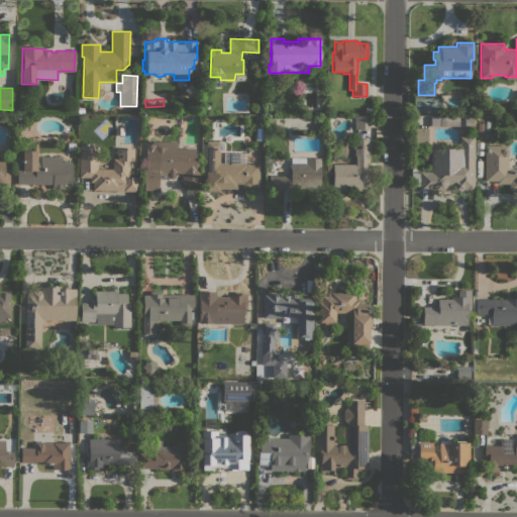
[(354,116),(370,116),(370,129),(354,129),(354,116)]
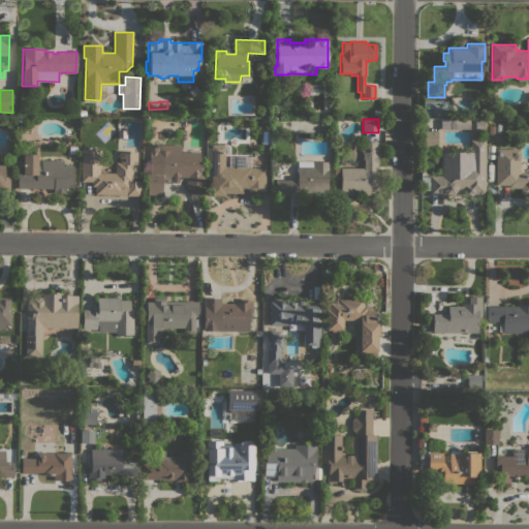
[(436,146),(424,145),(425,130),(437,130),(436,146)]
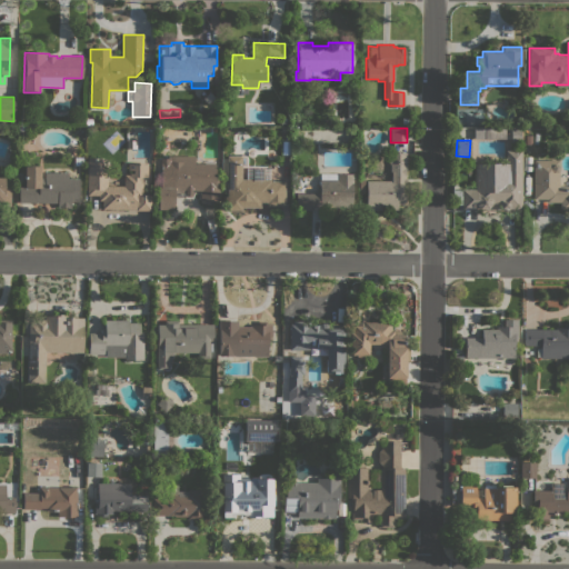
[(520,208),(500,208),(500,202),(490,202),(490,205),(487,208),(461,208),(461,203),(453,203),(453,189),(475,189),(475,171),(486,171),(486,173),(491,173),(491,172),(501,171),(501,173),(505,173),(505,150),(520,150),(520,208)]
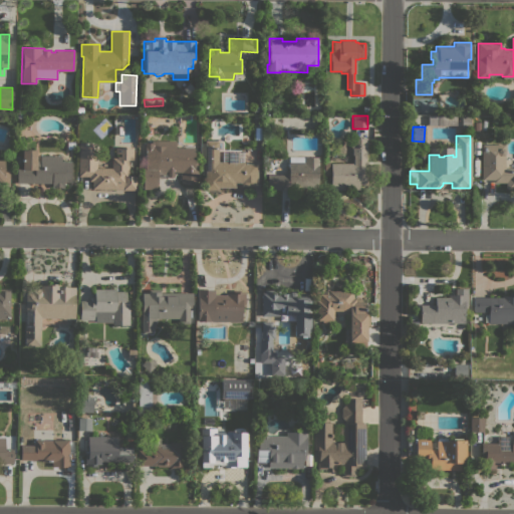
[(353,164),(353,156),(352,156),(352,149),(350,149),(350,139),(365,139),(365,165),(363,165),(363,176),(365,176),(365,183),(363,183),(363,185),(358,185),(358,189),(330,189),(330,164),(353,164)]
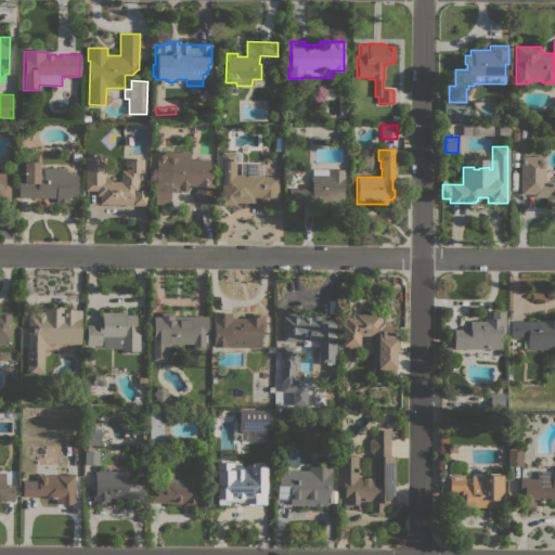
[(209,159),(209,172),(214,172),(214,201),(195,199),(195,189),(171,189),(171,205),(154,205),(154,179),(160,179),(160,175),(158,175),(158,152),(190,152),(190,159),(209,159)]
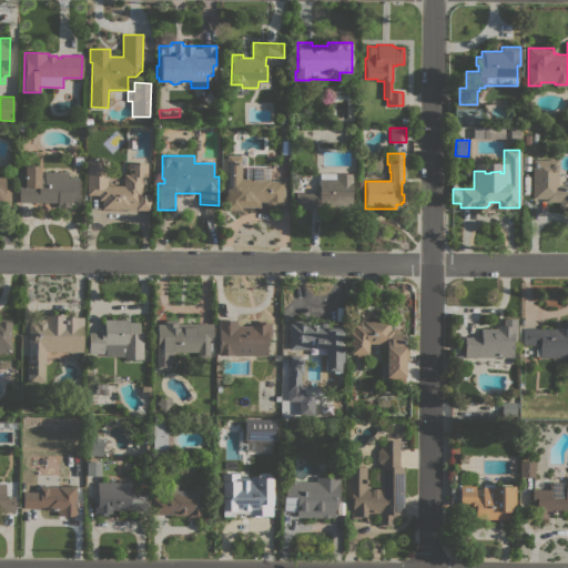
[(270,179),(271,179),(271,180),(284,181),(284,205),(266,205),(266,202),(260,202),(260,208),(241,208),(241,210),(226,210),(226,155),(241,155),(241,179),(244,179),(244,178),(270,179)]
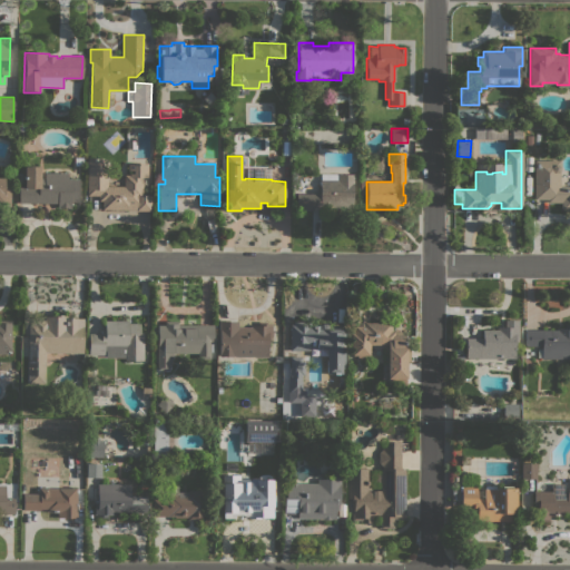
[(88,158),(107,158),(107,186),(124,186),(124,175),(129,175),(129,174),(134,174),(134,170),(128,170),(128,163),(148,164),(147,178),(143,178),(143,196),(150,196),(150,212),(136,210),(102,209),(102,200),(98,200),(98,195),(87,195),(88,158)]
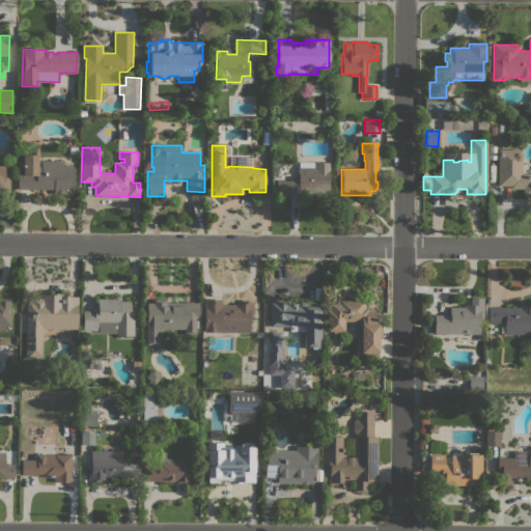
[(497,149),(521,149),(521,173),(530,173),(530,195),(523,195),(523,189),(510,189),(510,186),(497,186),(497,149)]
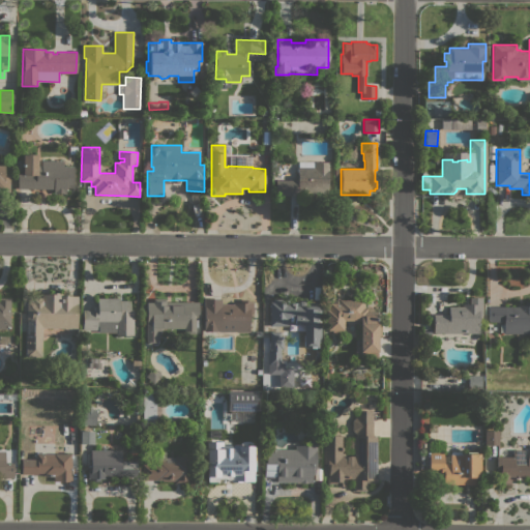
[(72,187),(66,187),(65,193),(53,193),(53,189),(17,188),(17,173),(22,173),(22,154),(37,154),(37,166),(41,166),(41,160),(63,160),(63,167),(72,167),(72,187)]
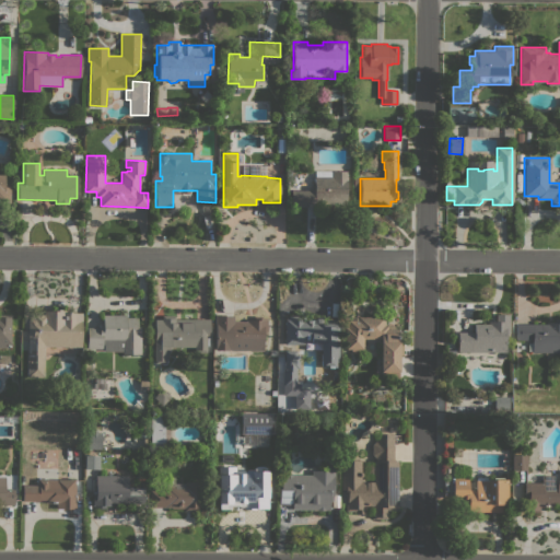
[(312,190),(312,185),(314,185),(314,171),(347,171),(346,203),(307,203),(307,207),(291,207),(291,190),(312,190)]
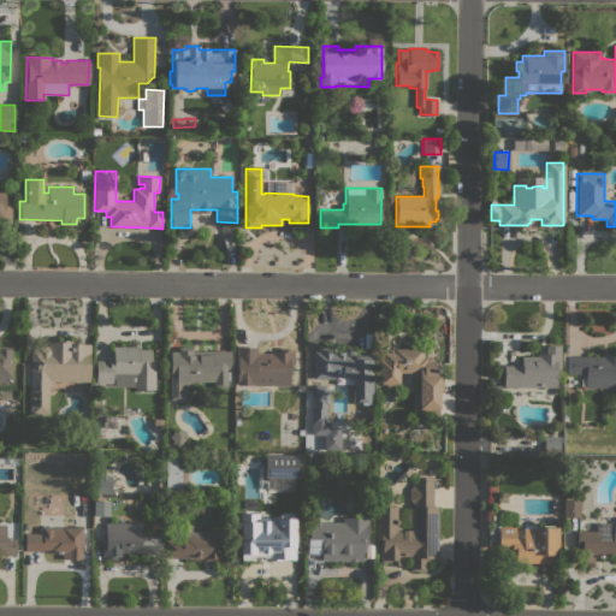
[(11,224),(0,224),(0,191),(5,191),(5,203),(11,203),(11,224)]
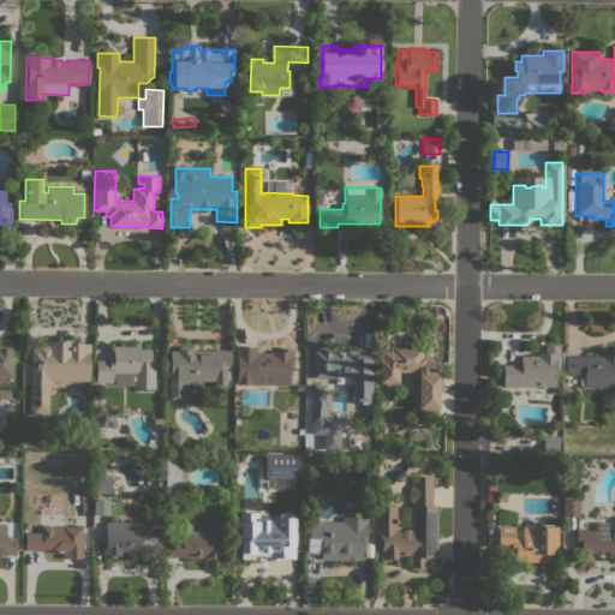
[(89,381),(48,380),(48,413),(30,413),(30,347),(36,348),(36,346),(47,346),(47,341),(55,341),(55,340),(72,340),(72,344),(90,344),(89,381)]
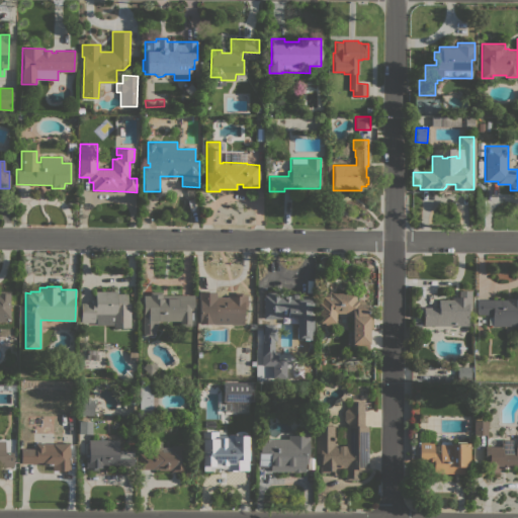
[(470,310),(467,310),(467,326),(423,326),(423,307),(438,308),(438,299),(450,299),(450,297),(458,297),(458,290),(470,290),(470,298),(470,310)]
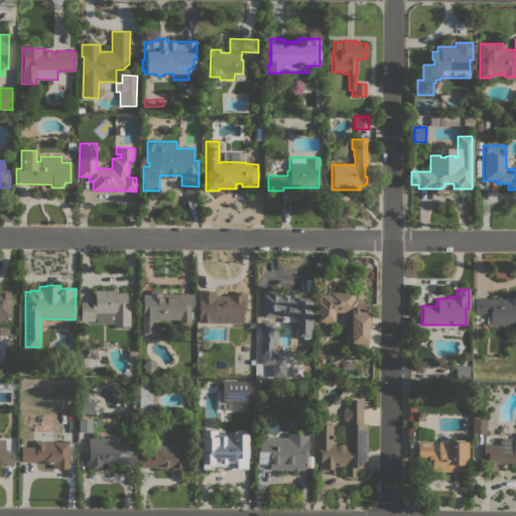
[(0,320),(0,290),(9,290),(9,317),(6,317),(6,320),(0,320)]
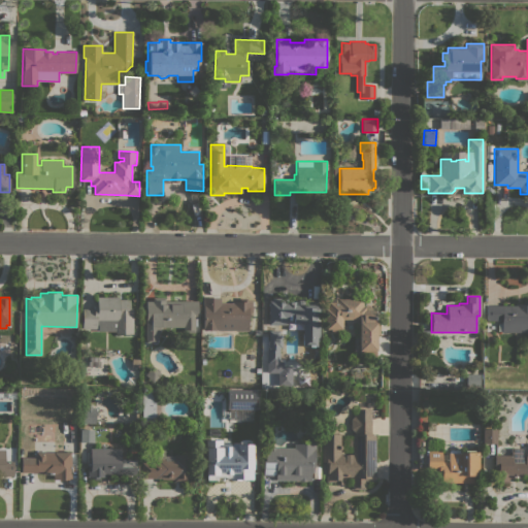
[(119,297),(119,299),(129,299),(129,307),(133,307),(133,333),(116,333),(114,331),(98,331),(98,324),(96,324),(96,328),(83,328),(83,308),(94,308),(94,304),(97,304),(97,297),(119,297)]
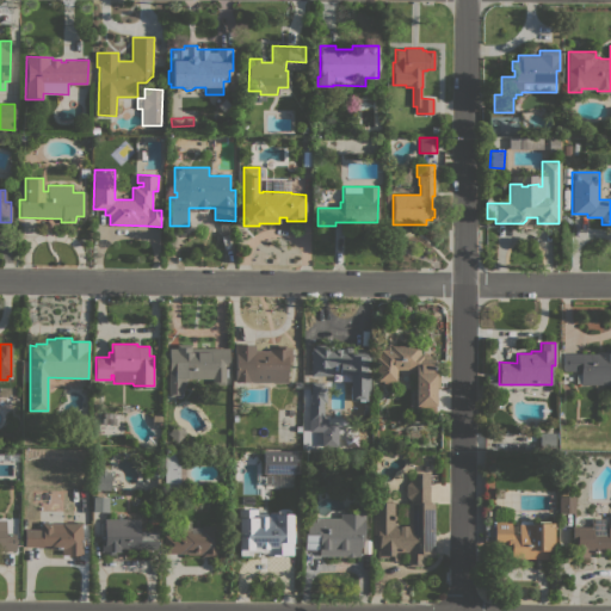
[(234,382),(234,344),(245,344),(245,345),(254,345),(254,351),(269,351),(269,350),(276,350),(276,345),(291,345),(291,365),(287,365),(287,382),(234,382)]
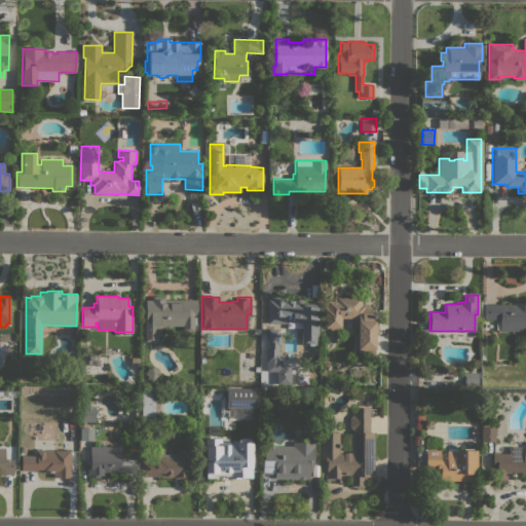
[(358,323),(358,317),(341,317),(341,328),(335,328),(335,330),(329,330),(329,328),(324,328),(324,301),(328,301),(328,297),(351,298),(351,296),(362,297),(361,305),(364,305),(364,306),(371,306),(371,309),(374,309),(374,323),(378,323),(378,334),(374,334),(374,355),(357,354),(358,323)]
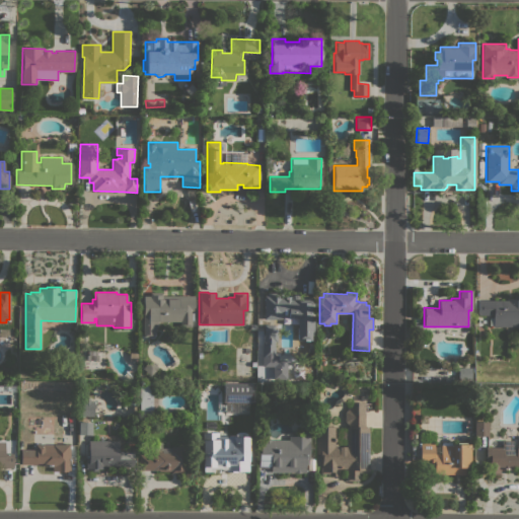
[(194,296),(194,311),(191,311),(191,328),(179,328),(179,321),(157,321),(152,338),(141,335),(144,320),(145,293),(161,293),(161,296),(194,296)]
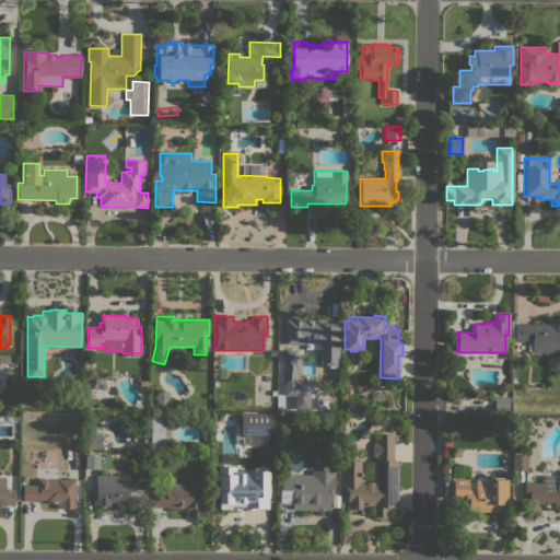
[(338,353),(335,353),(335,368),(321,368),(321,342),(303,342),(303,345),(284,345),(284,319),(286,319),(286,317),(288,317),(288,316),(304,316),(304,319),(314,319),(316,317),(321,317),(322,319),(338,319),(338,353)]
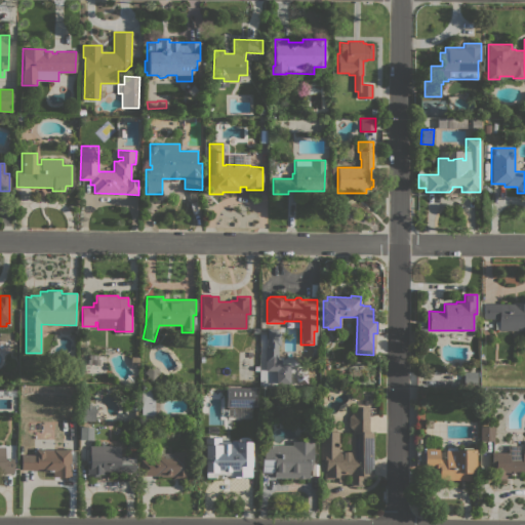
[(512,304),(512,303),(519,303),(519,298),(524,298),(524,330),(498,330),(498,329),(494,329),(494,321),(498,321),(498,318),(483,319),(483,304),(512,304)]
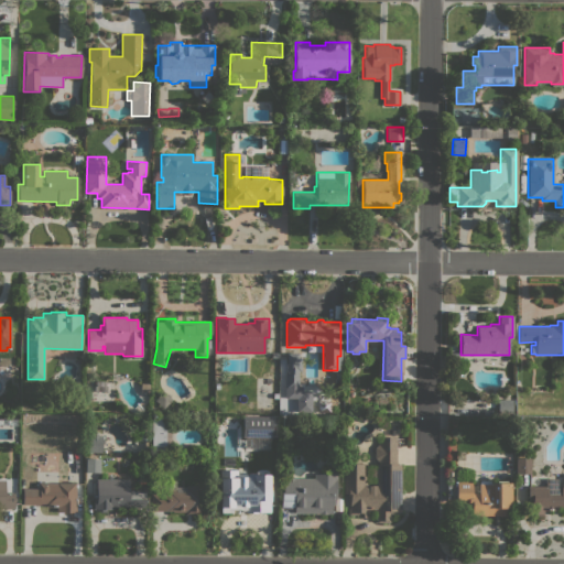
[(301,371),(299,371),(297,388),(295,388),(295,392),(289,392),(289,389),(284,389),(284,375),(286,375),(286,353),(297,353),(297,357),(301,357),(301,371)]
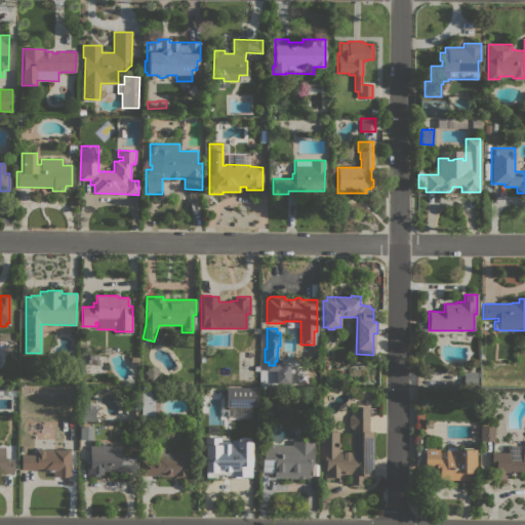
[(150,381),(142,372),(152,364),(160,372),(150,381)]
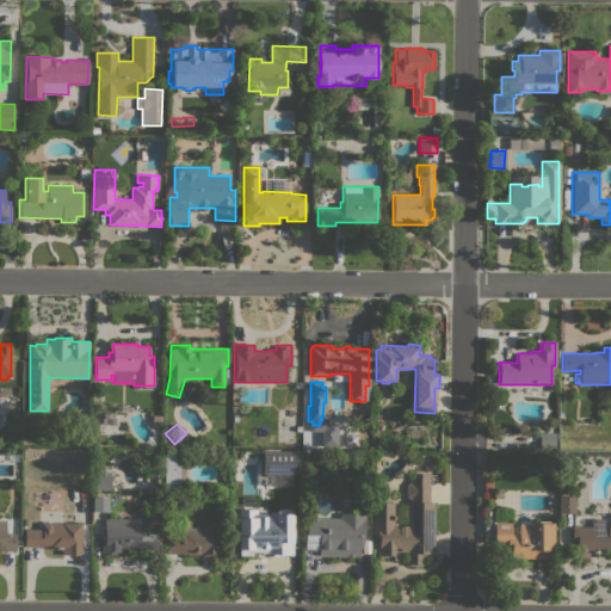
[(179,463),(179,488),(164,488),(164,451),(183,451),(183,463),(179,463)]
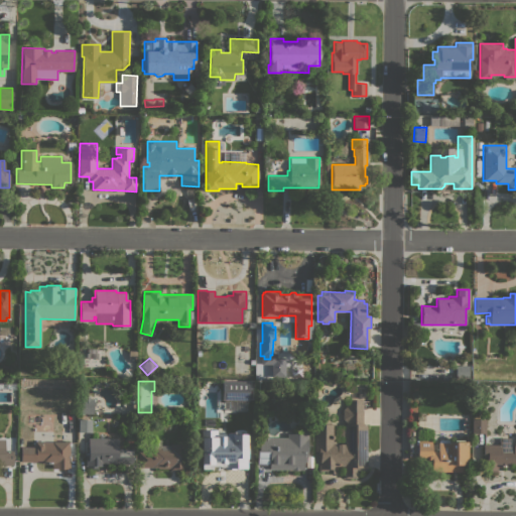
[(249,381),(248,400),(222,400),(222,381),(249,381)]
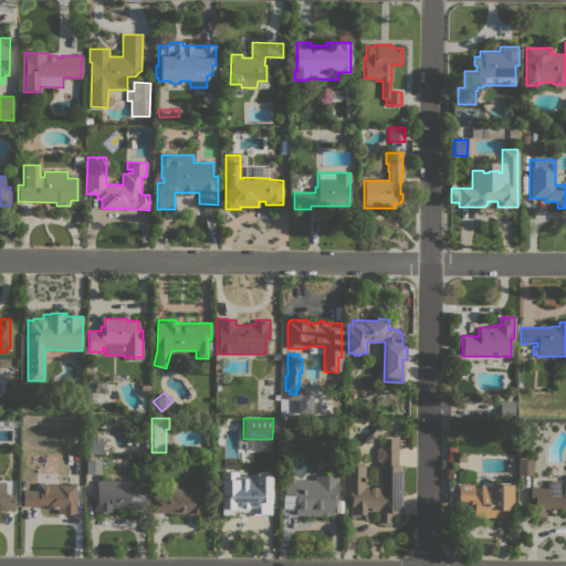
[(88,454),(87,437),(91,437),(91,435),(98,435),(98,437),(102,437),(102,440),(104,440),(104,446),(102,446),(102,453),(88,454)]
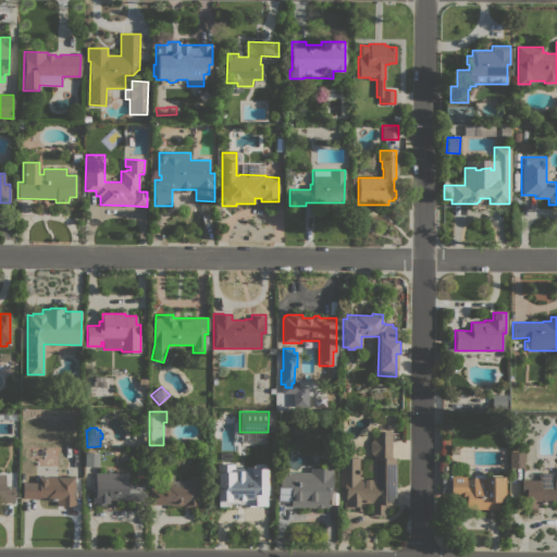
[(395,507),(384,507),(384,516),(371,516),(371,503),(362,503),(362,511),(353,511),(353,508),(343,508),(343,502),(344,502),(344,495),(343,495),(343,486),(339,486),(338,456),(347,456),(347,458),(359,458),(359,479),(371,479),(371,458),(372,458),(372,456),(369,453),(369,442),(372,438),(372,437),(374,437),(374,432),(391,432),(391,458),(395,458),(395,507)]
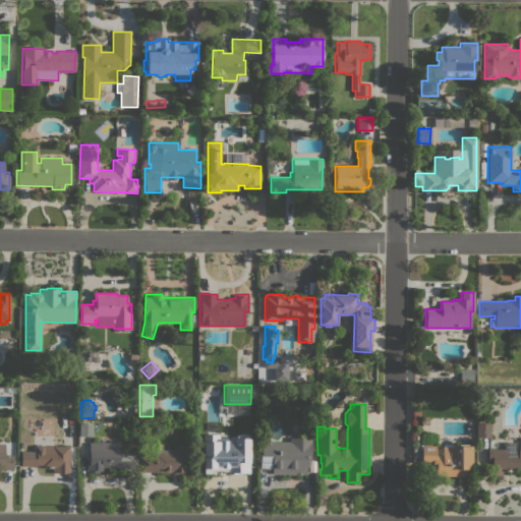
[(92,437),(78,437),(78,423),(92,423),(92,437)]
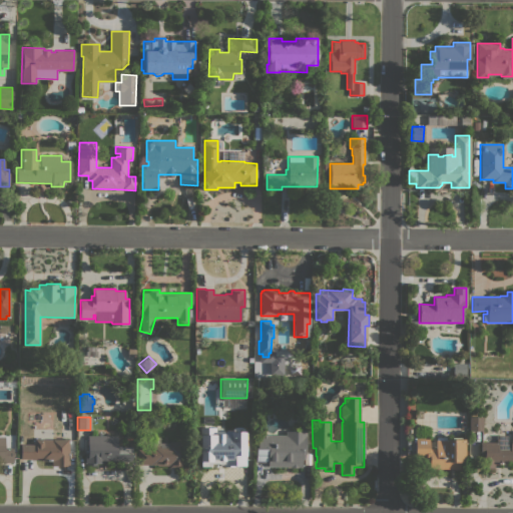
[(482,417),(482,431),(469,430),(469,417),(482,417)]
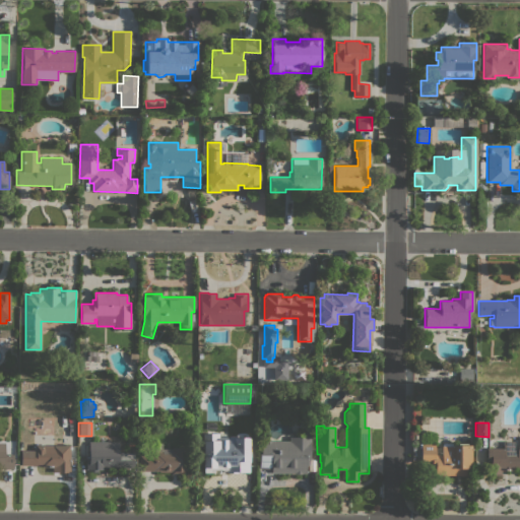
[(248,437),(248,472),(235,471),(235,474),(228,474),(228,472),(225,472),(225,469),(223,469),(221,469),(221,468),(213,468),(213,473),(203,473),(203,440),(202,440),(202,433),(217,433),(217,437),(228,437),(228,436),(236,436),(236,434),(237,434),(240,433),(243,433),(244,433),(246,434),(246,437),(247,437),(248,437)]
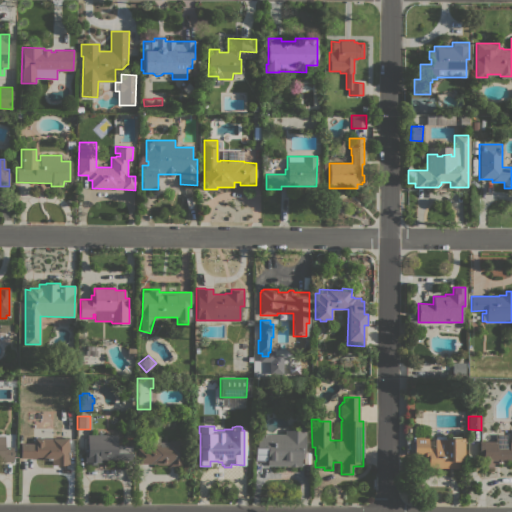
[(285,434),(285,430),(296,430),(296,426),(305,426),(305,453),(303,453),(303,458),(300,458),(300,466),(296,466),(289,466),(289,465),(267,466),(267,461),(255,461),(255,447),(256,447),(256,434),(285,434)]
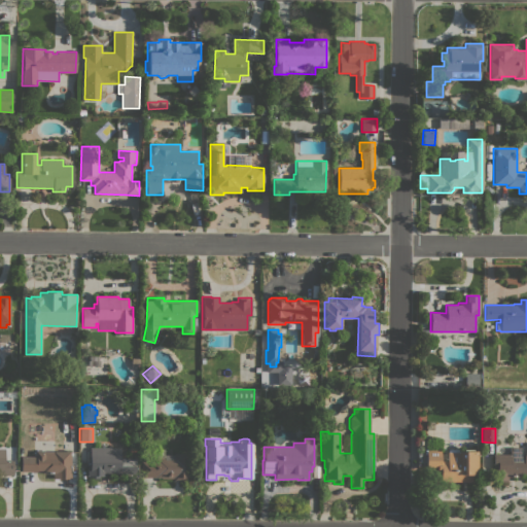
[(510,454),(510,447),(520,448),(520,455),(524,455),(524,451),(526,451),(526,443),(526,481),(526,475),(521,475),(521,477),(507,477),(506,482),(493,482),(493,454),(510,454)]
